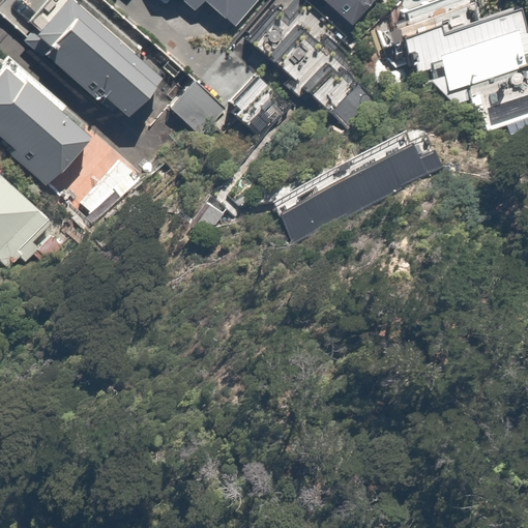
[(160,76),(74,0),(46,0),(29,20),(53,40),(41,54),(93,99),(99,93),(125,116),(160,76)]
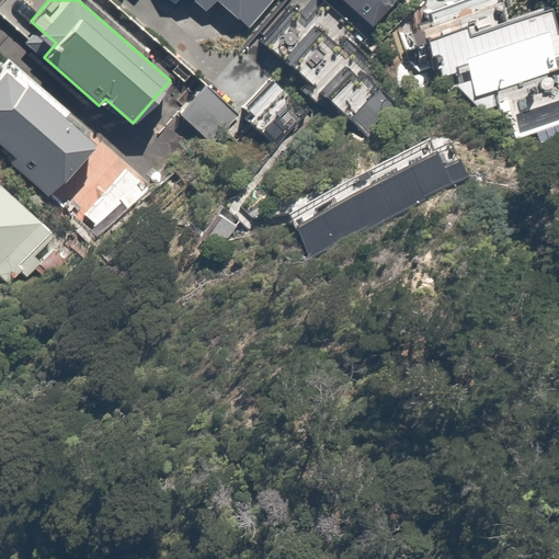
[(285,0),(190,0),(204,13),(213,3),(250,38),(285,0)]
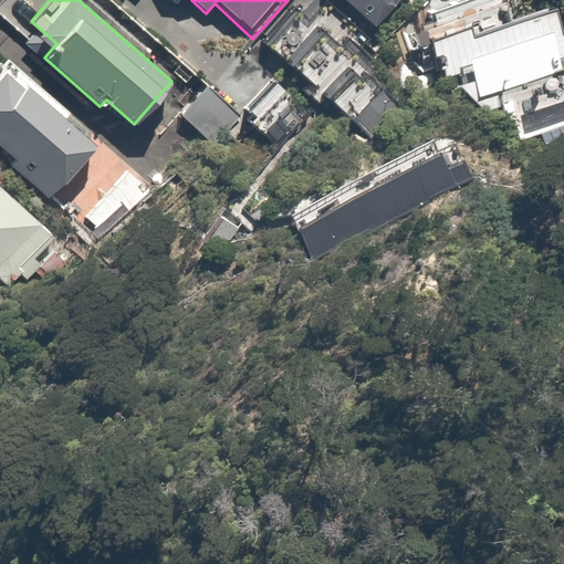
[(442,69),(458,63),(473,115),(507,105),(519,145),(563,132),(563,27),(555,30),(549,7),(513,18),(508,0),(474,0),(432,13),(437,29),(430,31),(442,69)]
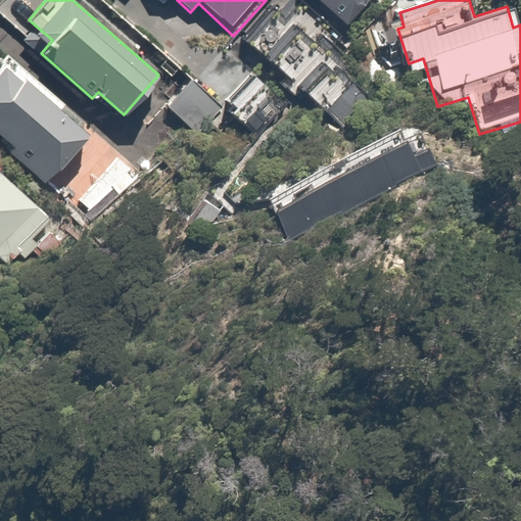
[(321,27),(296,4),(283,19),(274,10),(247,40),(339,122),(368,90),(310,39),(321,27)]
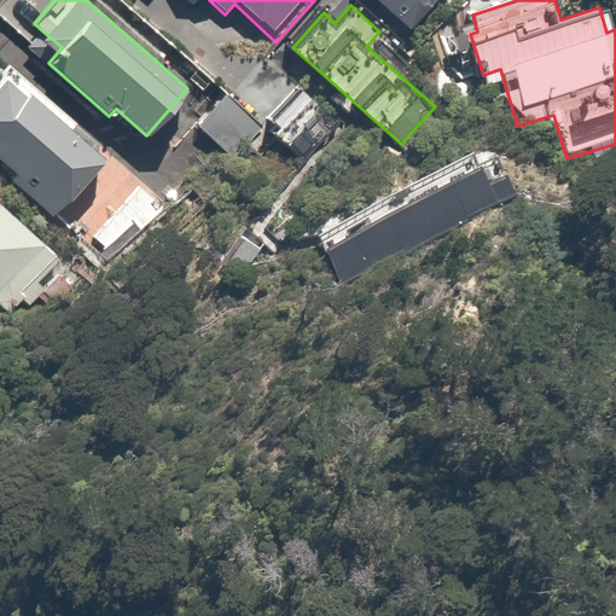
[(0,163),(12,173),(6,181),(51,219),(103,150),(1,74),(0,75),(0,163)]
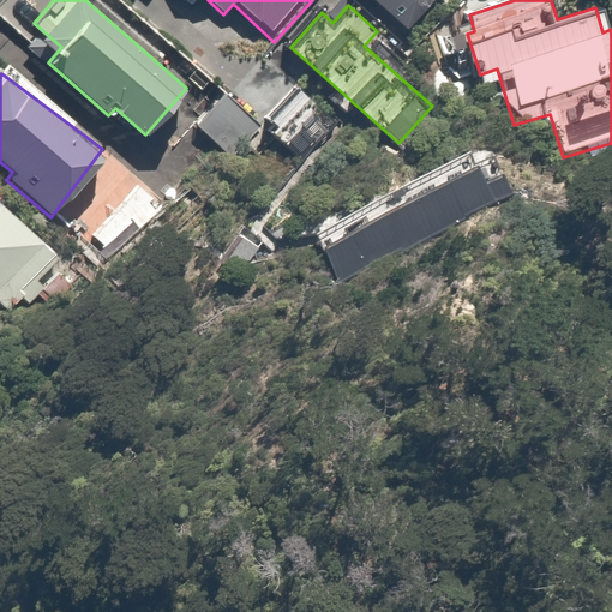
[(293,83),(264,117),(273,125),(267,132),(299,160),(334,118),(293,83)]
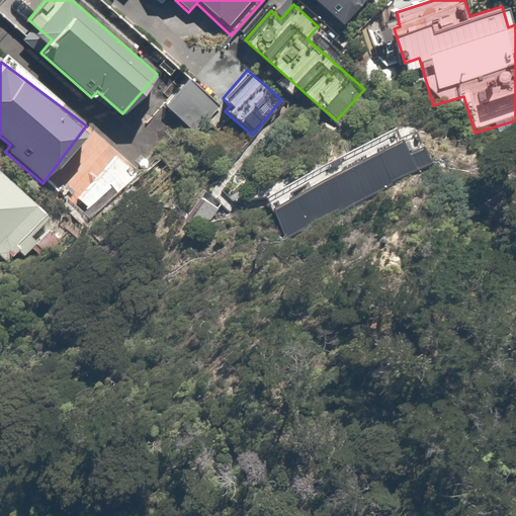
[(194,131),(219,101),(188,77),(165,106),(194,131)]
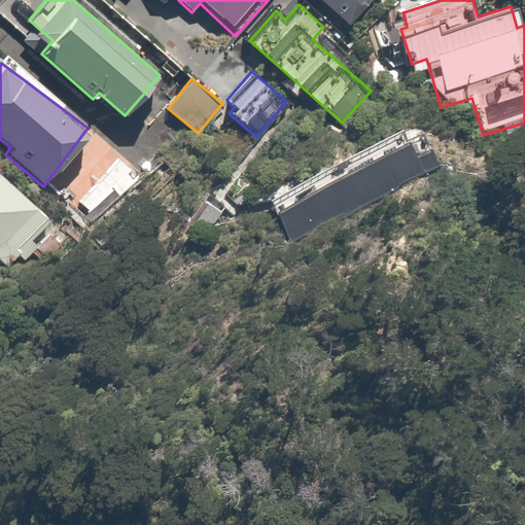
[(404,129),(270,198),(293,244),(427,175),(404,129)]
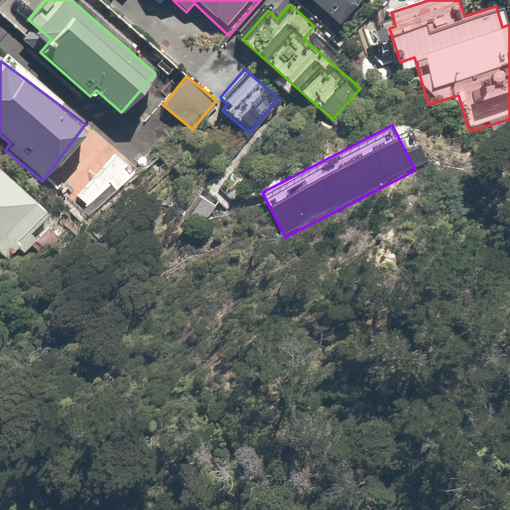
[(135,169),(116,153),(78,197),(96,213),(135,169)]
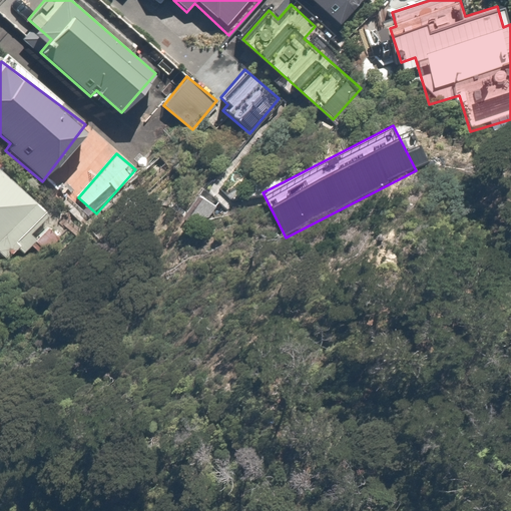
[(50,210),(0,167),(0,250),(9,259),(50,210)]
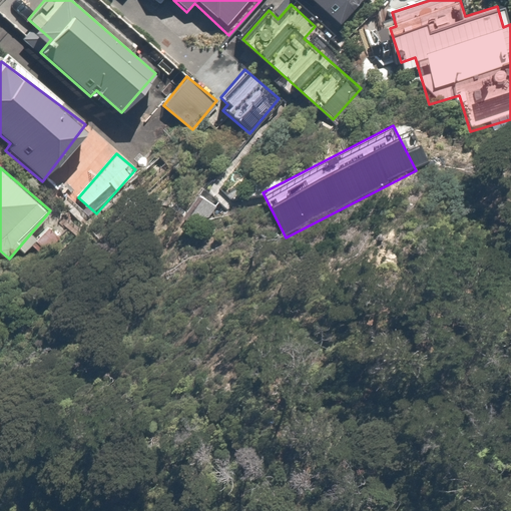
All buildings are outlined.
